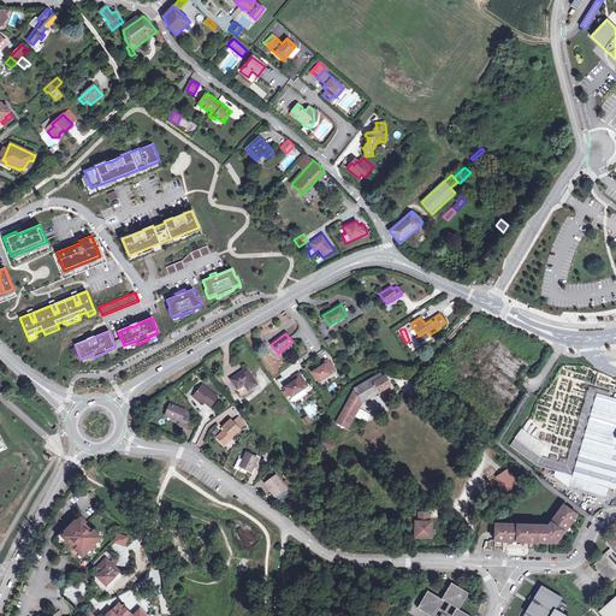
[(312,372),(318,381),(331,374),(329,369),(332,367),(327,360),(320,363),(321,366),(312,372)]
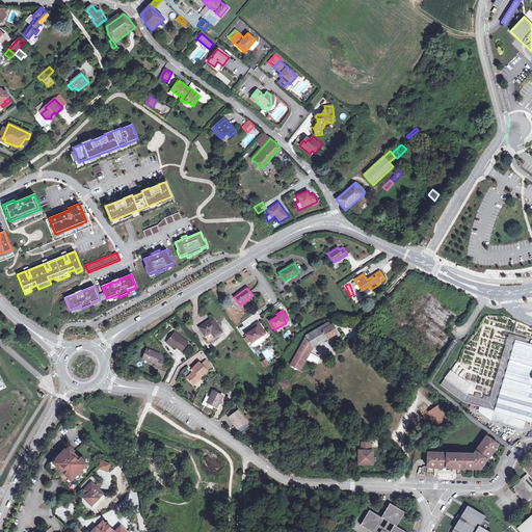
[(198,327),(205,336),(211,331),(215,338),(222,333),(213,318),(198,327)]
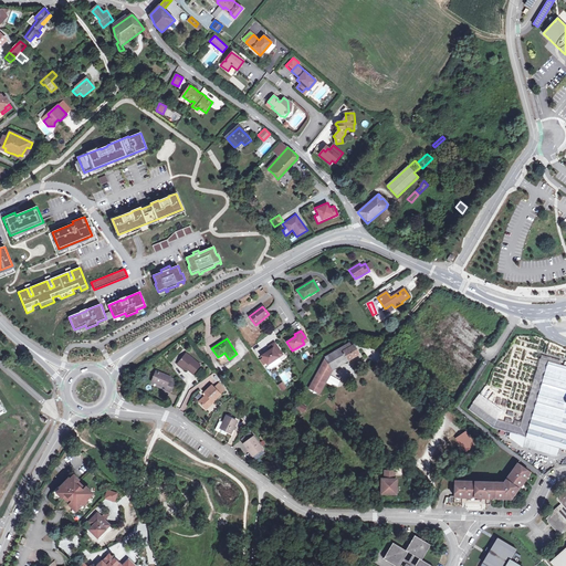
[(326,349),(322,342),(317,344),(322,353),(326,349)]
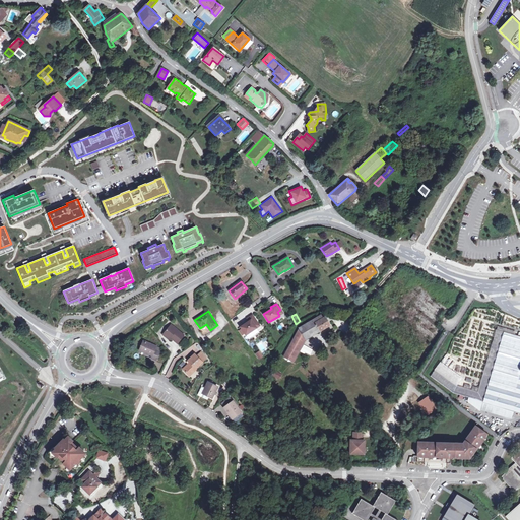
[(234,324),(240,320),(237,315),(231,319),(234,324)]
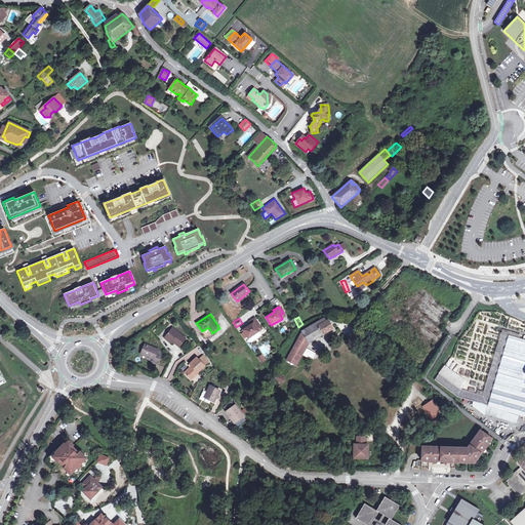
[(242,330),(248,338),(258,331),(256,328),(259,326),(254,318),(249,322),(251,324),(242,330)]
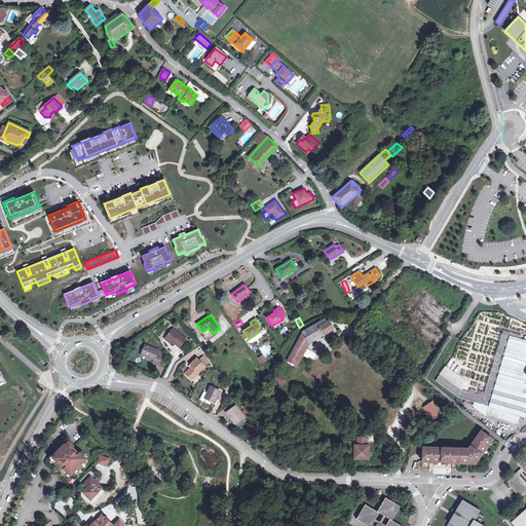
[(289,358),(298,363),(308,345),(309,344),(334,329),(329,321),(327,323),(325,318),(302,332),(303,334),(301,336),(289,358)]
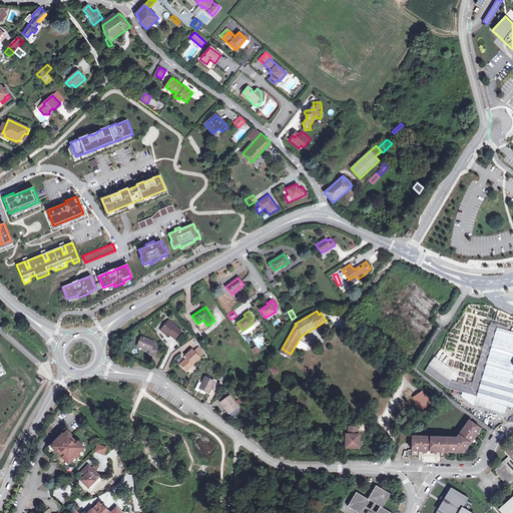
[(203,320),(197,324),(200,330),(207,326),(203,320)]
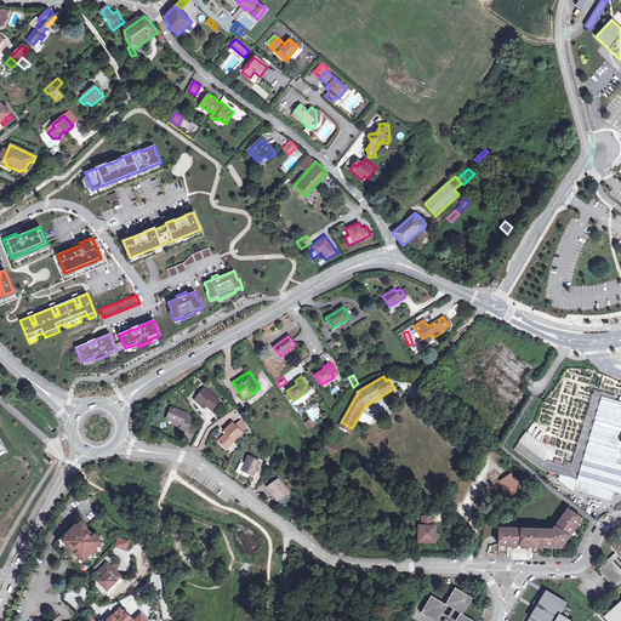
[(204,404),(206,405),(212,411),(221,402),(205,388),(194,400),(201,406),(201,405),(204,404)]
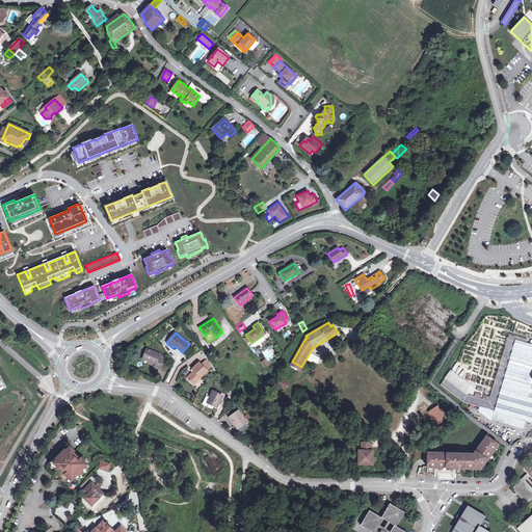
[(496,410),(517,339),(511,338),(491,403),(468,396),(447,378),(443,383),(466,401),(496,410)]
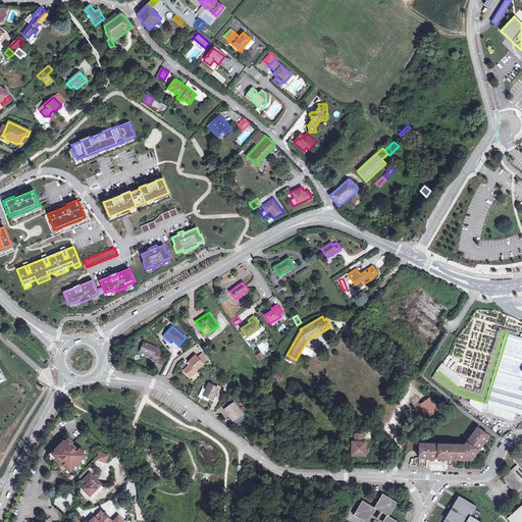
[(521,336),(508,332),(486,403),(485,404),(521,414),(521,336)]
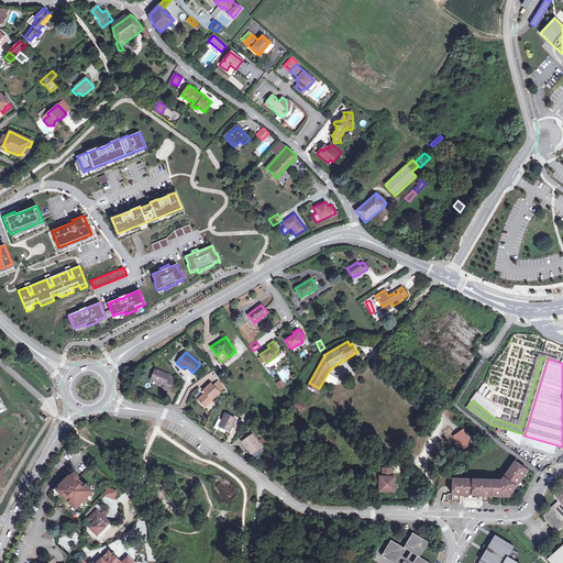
[(169,376),(155,370),(152,379),(165,385),(164,387),(169,390),(173,382),(168,379),(169,376)]
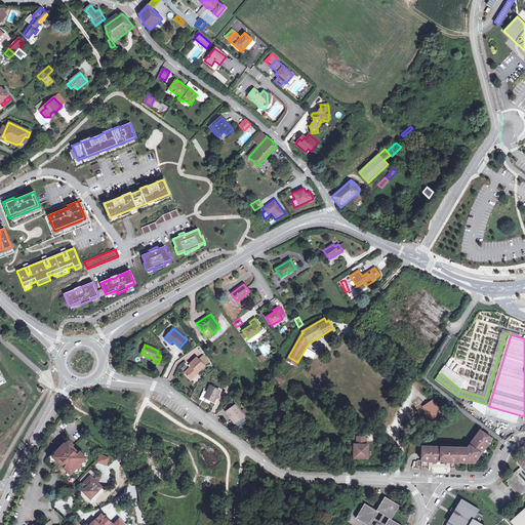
[(203,356),(199,360),(204,366),(208,362),(203,356)]
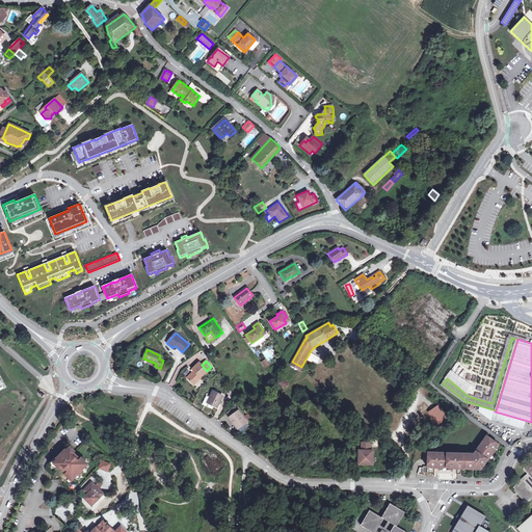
[(207,371),(202,365),(198,363),(192,369),(194,371),(187,377),(194,386),(201,378),(201,377),(208,371),(207,371)]
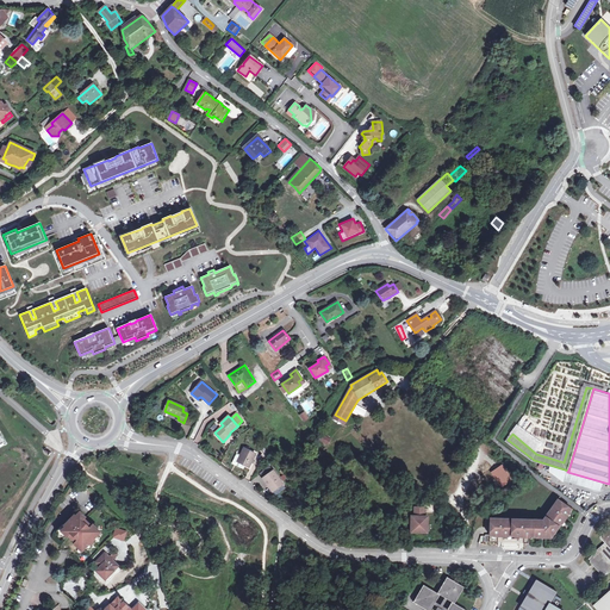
[(318,440),(327,444),(330,439),(322,434),(318,440)]
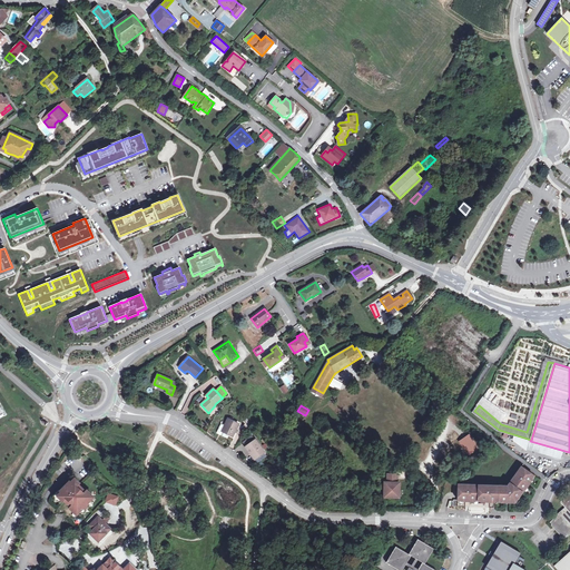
[(239,424),(227,420),(222,432),(233,438),(239,424)]
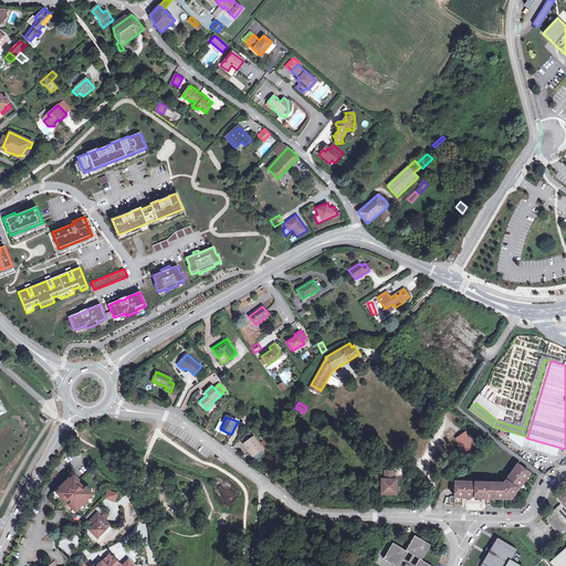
[(263,449),(253,437),(244,444),(253,457),(263,449)]
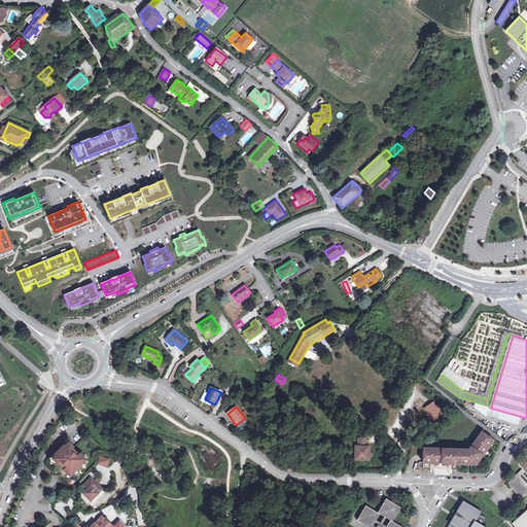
[(424,455),(423,462),(427,462),(427,461),(431,462),(431,463),(435,463),(435,462),(438,462),(438,463),(442,463),(446,463),(446,462),(449,462),(449,463),(454,464),(454,463),(457,463),(457,464),(460,464),(464,464),(464,463),(467,463),(467,464),(469,464),(471,464),(471,463),(476,464),(476,465),(477,465),(480,462),(479,461),(481,458),(482,459),(484,456),(485,454),(485,453),(487,450),(488,451),(490,448),(489,447),(491,444),(492,445),(495,442),(484,432),(469,450),(424,449),(420,449),(420,455),(424,455)]
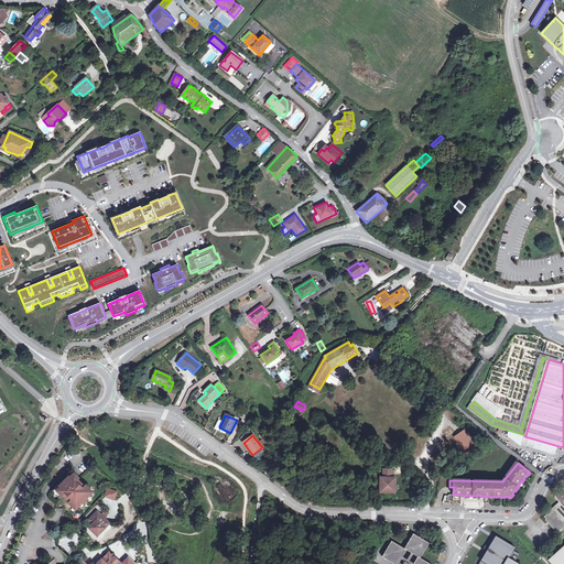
[(384,476),(381,476),(380,489),(396,490),(396,477),(393,477),(394,468),(384,467),(384,476)]
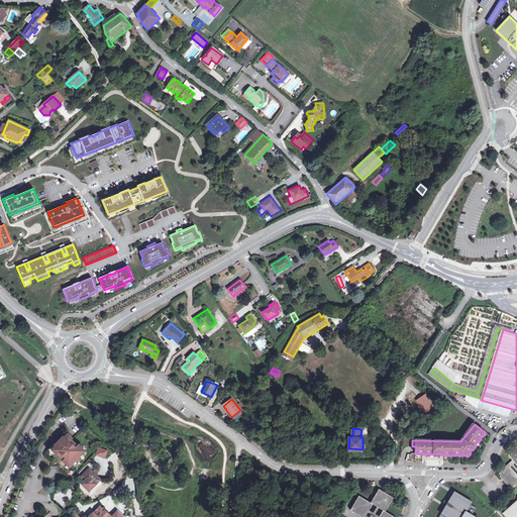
[(70,467),(73,462),(72,461),(77,456),(78,457),(82,453),(83,452),(76,445),(75,446),(70,441),(71,440),(66,435),(63,439),(61,437),(53,446),(43,456),(50,462),(50,468),(58,468),(58,470),(60,472),(63,469),(66,471),(68,469),(70,467)]
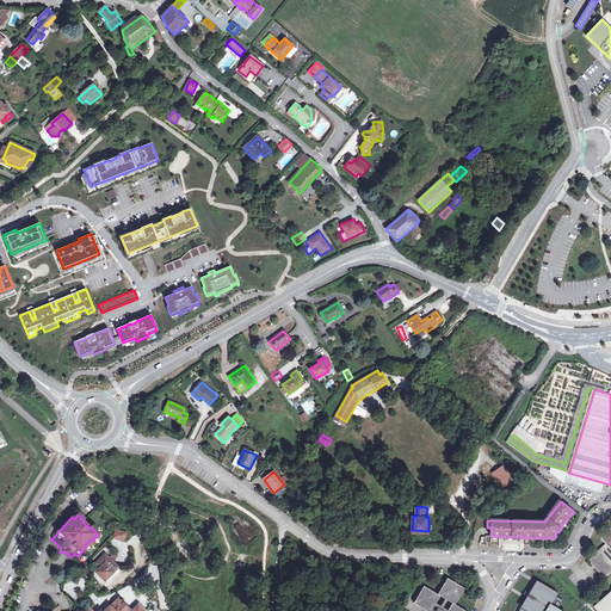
[(115,528),(112,538),(124,542),(127,531),(115,528)]
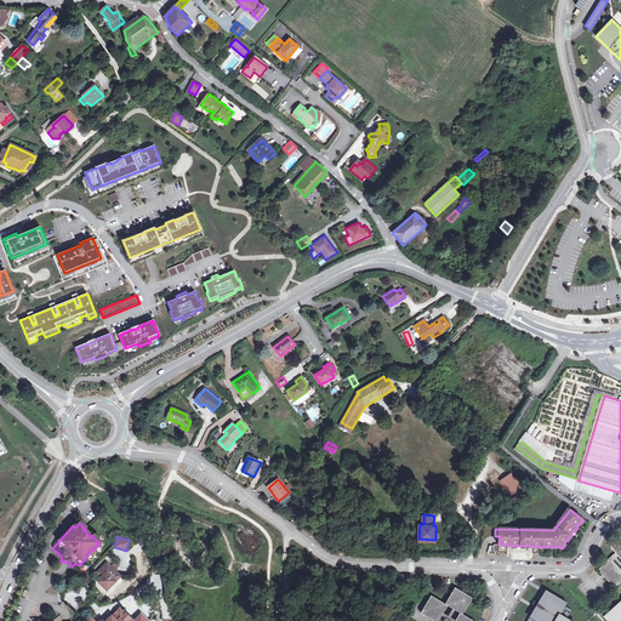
[(620,539),(611,548),(616,554),(599,570),(615,587),(620,581),(620,539)]
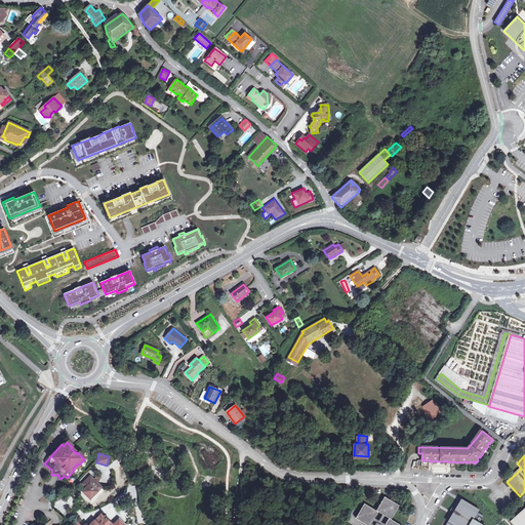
[(84,462),(83,460),(79,465),(78,463),(73,469),(74,470),(71,474),(73,475),(77,474),(77,472),(81,468),(84,468),(84,462)]
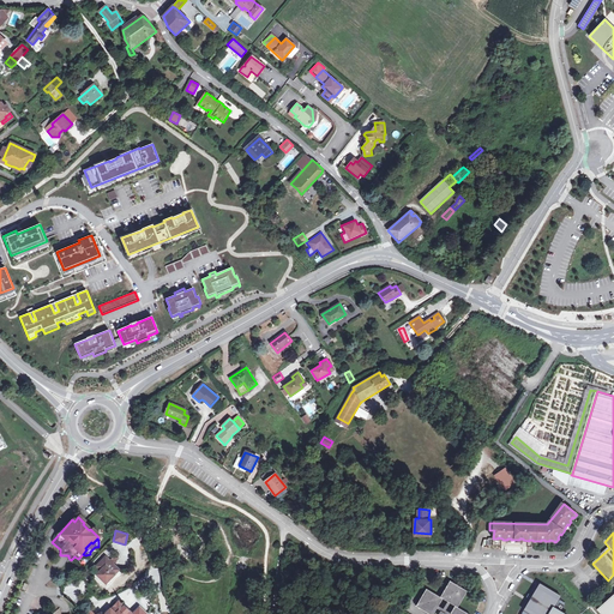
[(108,563),(103,558),(95,567),(100,572),(108,563)]
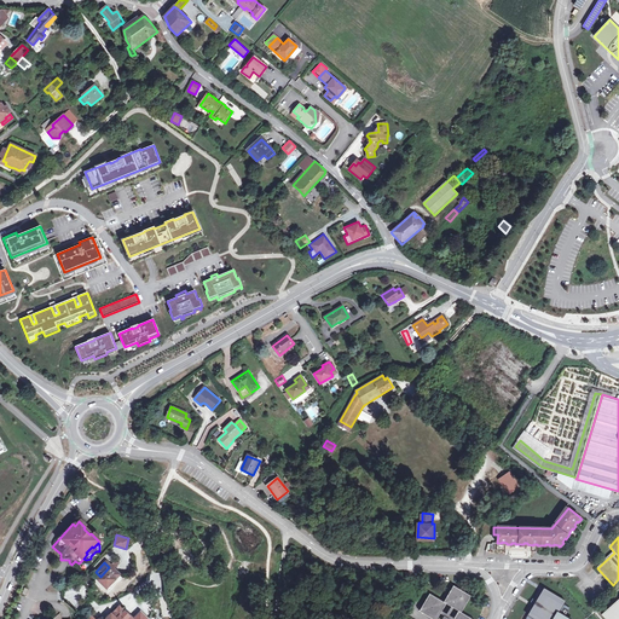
[(100,577),(96,580),(98,582),(103,586),(104,588),(108,584),(110,584),(119,576),(109,567),(100,577)]
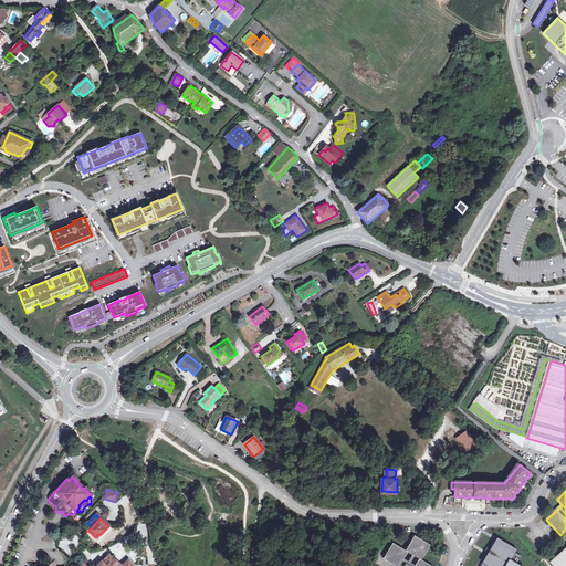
[(416,565),(431,565),(422,561),(431,546),(415,536),(406,551),(394,544),(384,559),(395,565),(399,565),(402,562),(405,559),(408,552),(413,555),(416,557),(420,559),(416,565)]
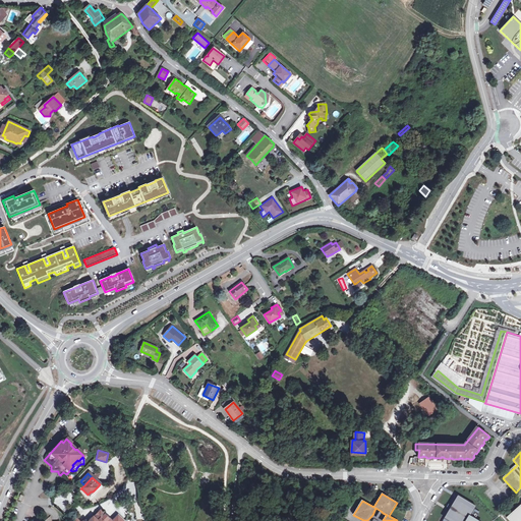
[(453,507),(451,510),(444,520),(477,520),(475,519),(479,513),(457,500),(453,507)]
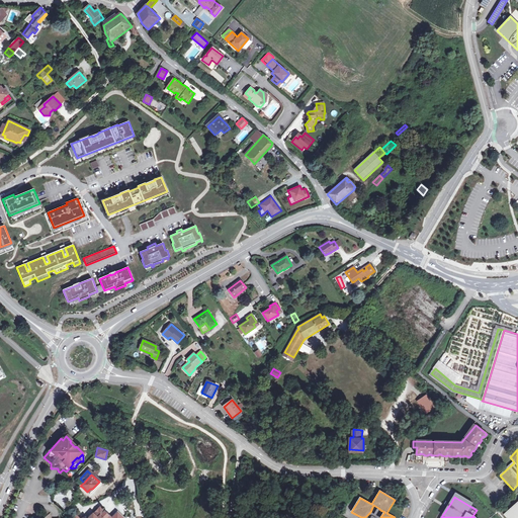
[(517,517),(517,501),(504,514),(507,517),(517,517)]
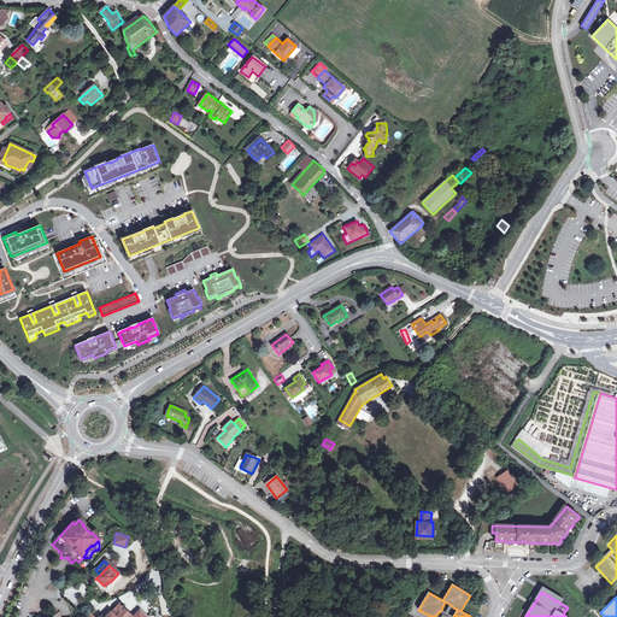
[(441,610),(439,612),(442,615),(440,616),(453,616),(448,613),(453,607),(451,605),(446,612),(441,610)]
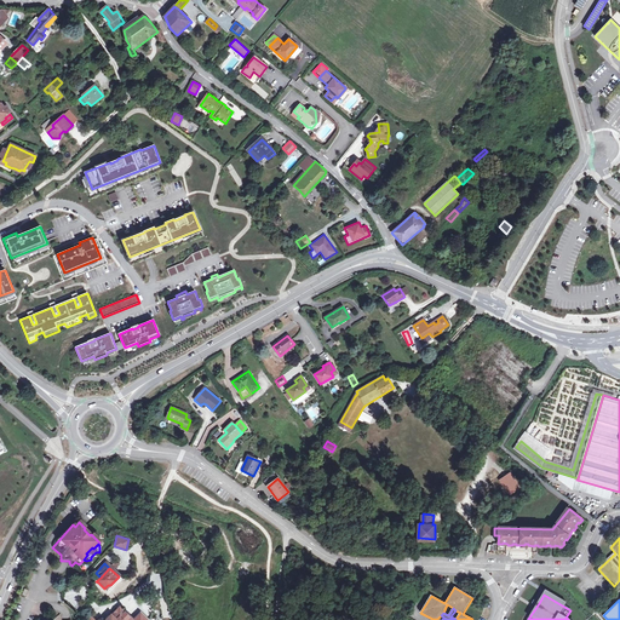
[(115,619),(122,613),(119,609),(107,619),(115,619)]
